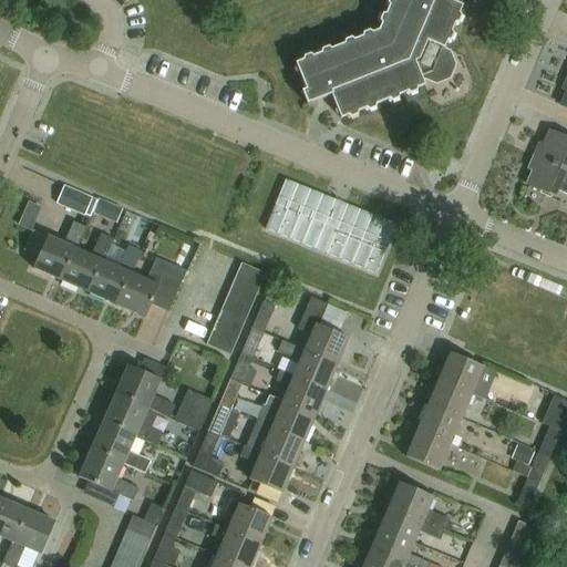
[(389,0),(388,3),(389,7),(385,14),(382,14),(380,21),(381,24),(379,31),(372,33),(370,31),(363,34),(362,37),(354,40),(351,39),(344,41),(344,44),(331,50),(328,48),(321,50),(321,53),(312,57),(310,54),(303,58),(303,61),(296,63),(306,90),(302,91),(307,104),(331,94),(341,117),(349,115),(351,116),(358,114),(358,111),(367,107),(369,110),(375,107),(377,104),(390,99),(392,101),(399,98),(400,94),(408,92),(411,93),(418,91),(418,88),(425,84),(422,76),(425,75),(436,80),(447,75),(453,64),(449,53),(443,51),(447,40),(451,40),(454,33),(452,31),(455,22),(459,22),(462,16),(460,12),(463,6),(451,0),(389,0)]
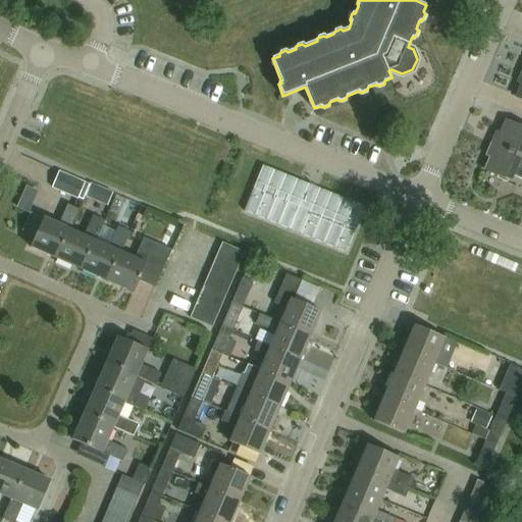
[(521,157),(521,126),(507,120),(501,134),(497,132),(491,144),(521,157)]
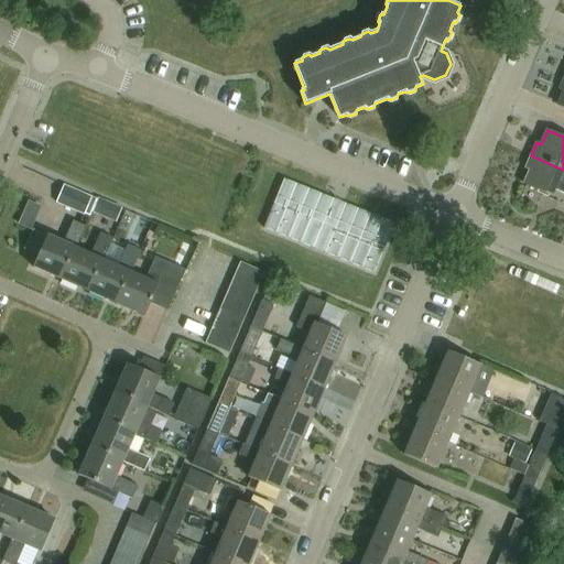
[(563,170),(531,155),(525,169),(530,171),(524,184),(563,199),(563,170)]
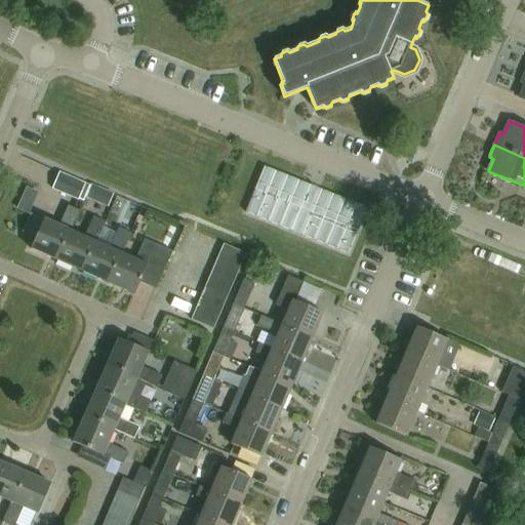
[(246,212),(348,253),(366,208),(265,167),(246,212)]
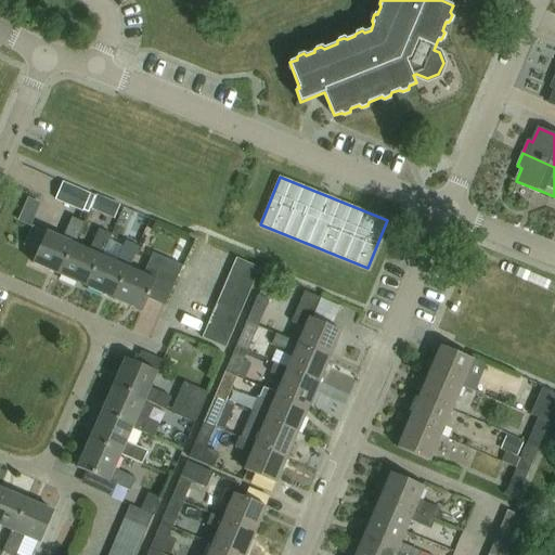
[(88,197),(61,185),(54,199),(81,211),(88,197)]
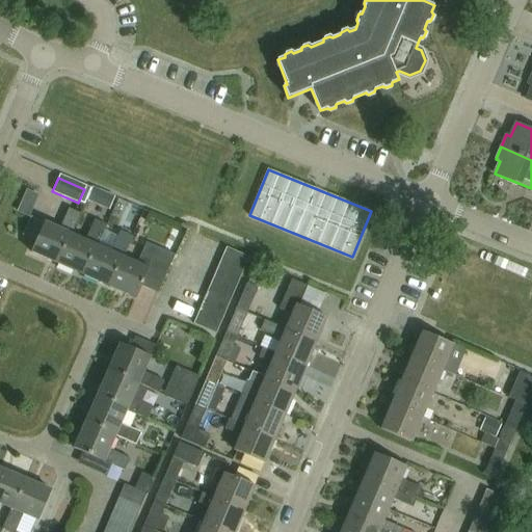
[(21,206),(33,208),(36,188),(24,186),(21,206)]
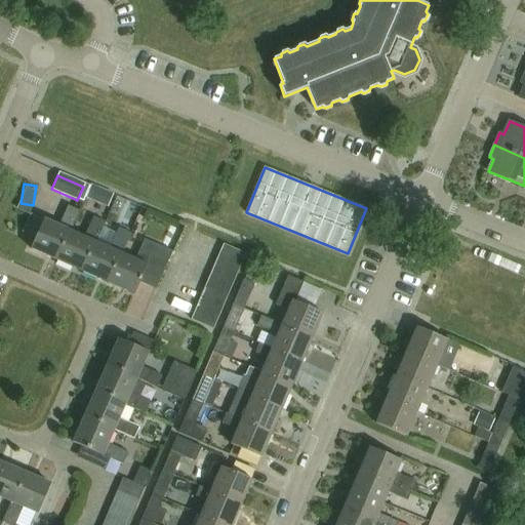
[(72,231),(80,211),(68,205),(58,226),(44,218),(32,248),(57,259),(71,231),(72,231)]
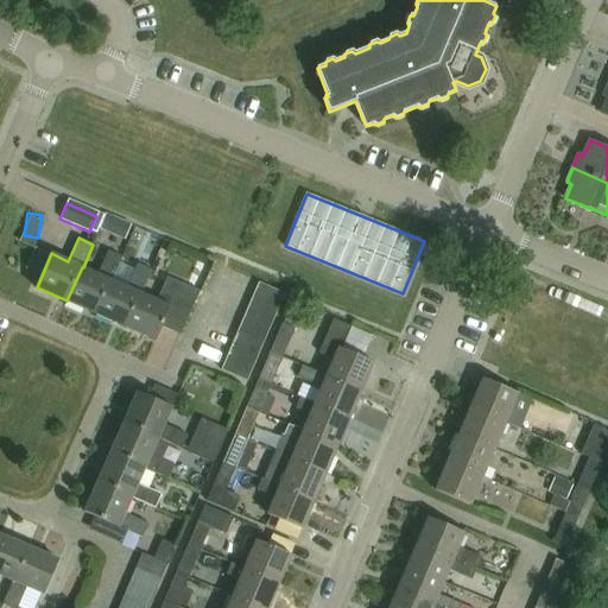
[(112,280),(122,258),(108,251),(97,273),(83,267),(82,267),(67,301),(96,314),(111,280),(112,280)]
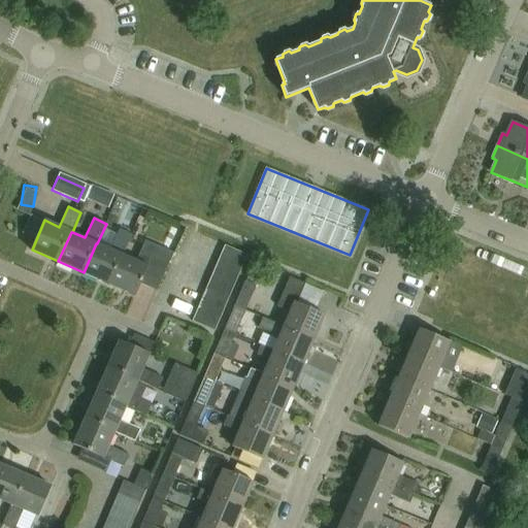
[(122,255),(123,255),(132,234),(120,229),(110,250),(97,243),(96,243),(84,272),(108,284),(122,255)]
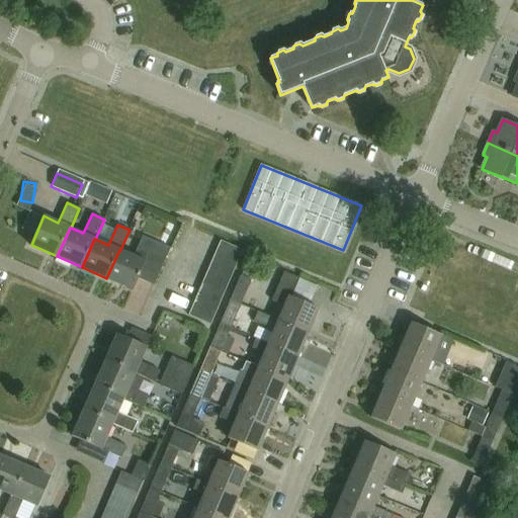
[(138,278),(147,282),(154,285),(170,249),(142,236),(134,256),(120,250),(119,250),(106,278),(133,290),(138,278)]
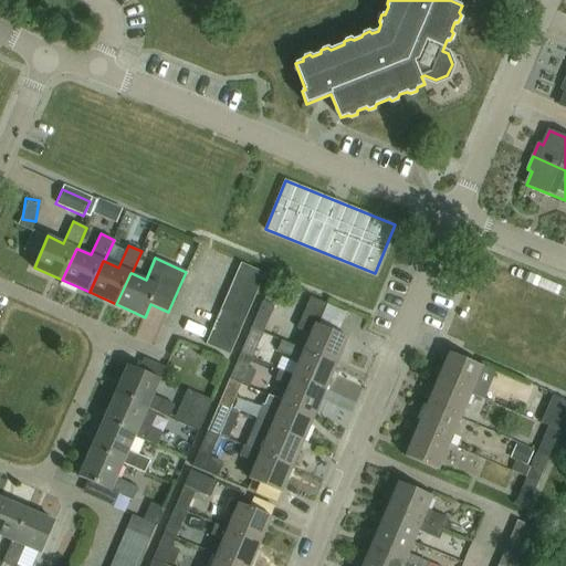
[(233,279),(259,290),(265,273),(241,262),(233,279)]
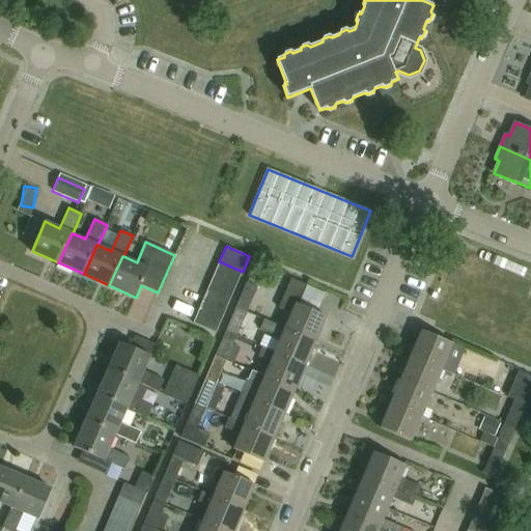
[(236,286),(243,272),(219,261),(213,277),(236,286)]
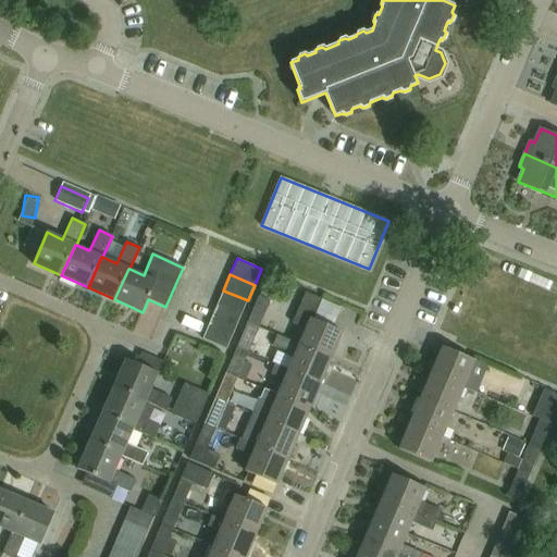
[(242,317),(248,300),(223,291),(217,306),(242,317)]
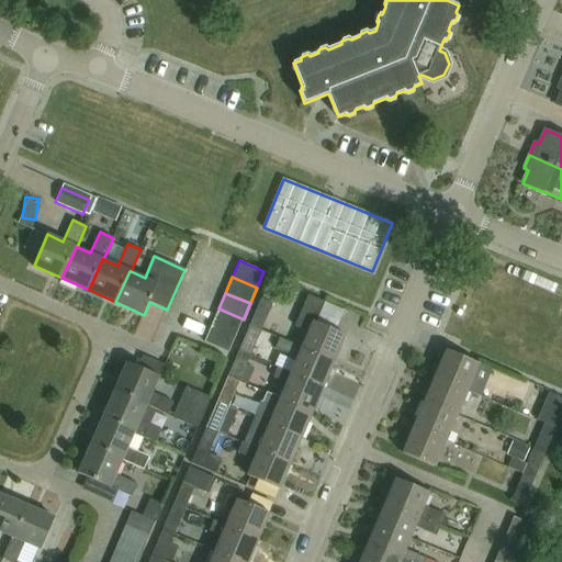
[(308,295),(305,304),(295,326),(307,332),(301,348),(334,361),(346,335),(316,323),(325,302),(308,295)]
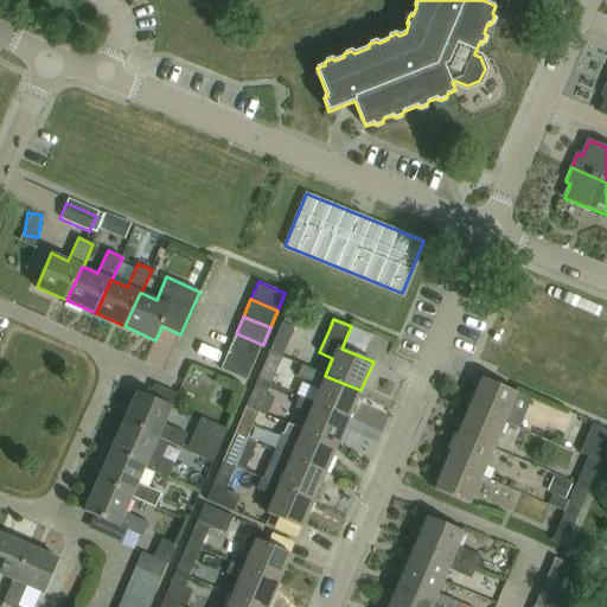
[(269,352),(281,357),(293,327),(281,323),(269,352)]
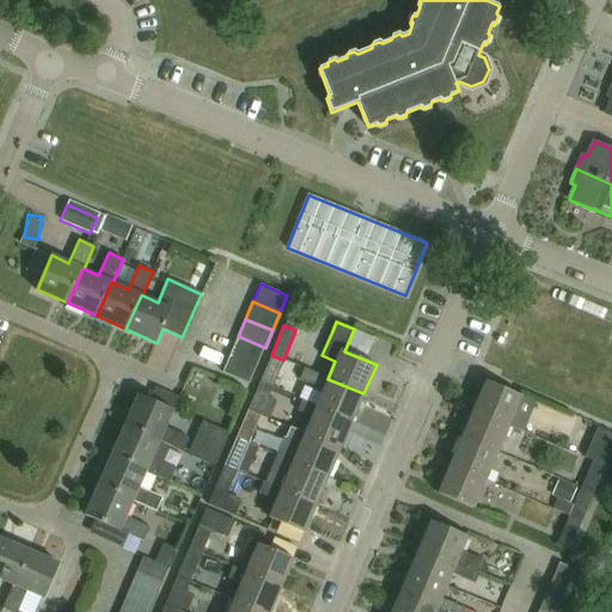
[(258,365),(265,348),(238,336),(231,354),(258,365)]
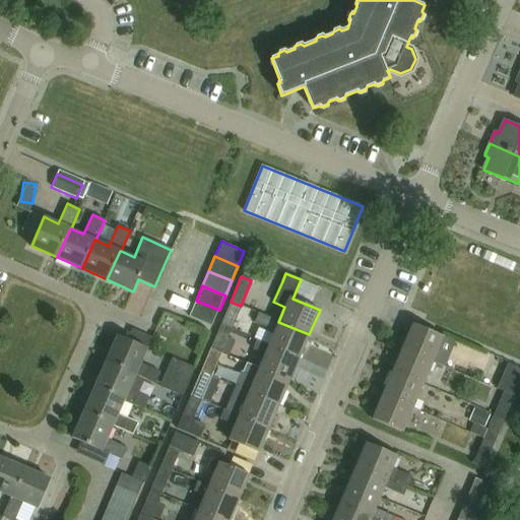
[(212,325),(219,310),(196,301),(190,315),(212,325)]
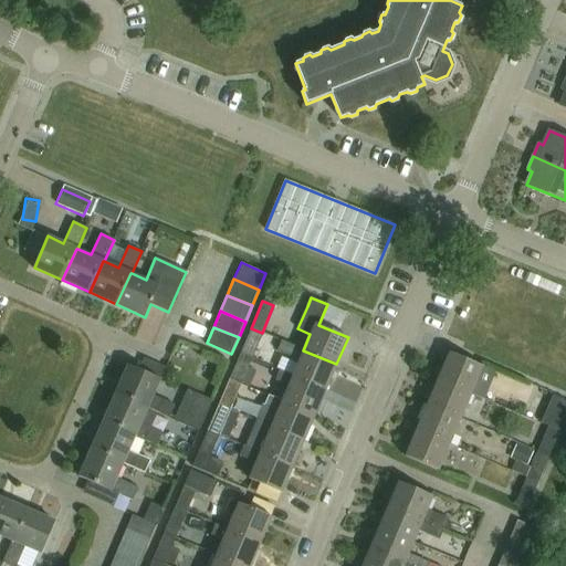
[(251,357),(262,333),(251,328),(240,353),(251,357)]
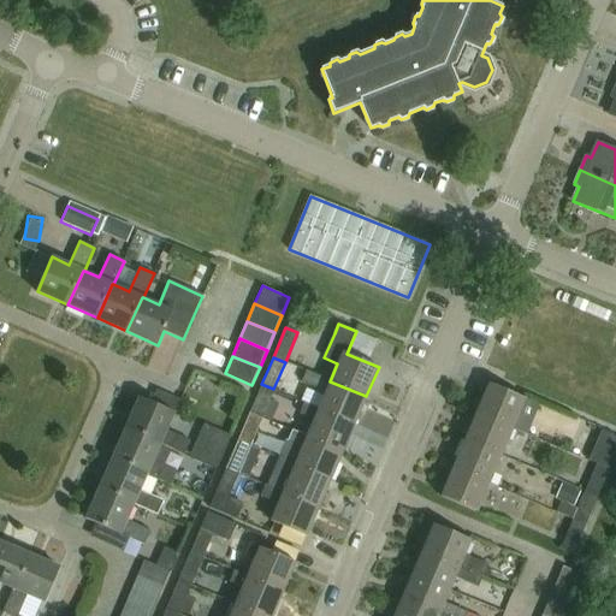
[(366,396),(330,381),(306,371),(302,381),(325,391),(318,408),(355,424),(366,396)]
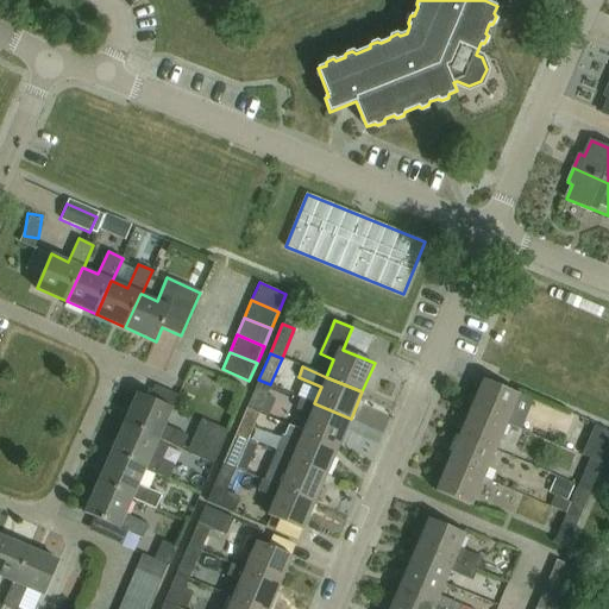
[(258,413),(270,384),(258,380),(246,408),(258,413)]
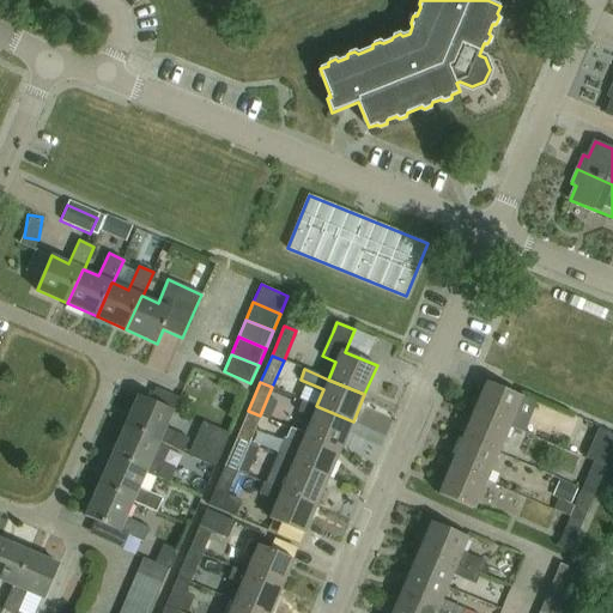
[(475,410),(510,425),(522,396),(487,382),(475,410)]
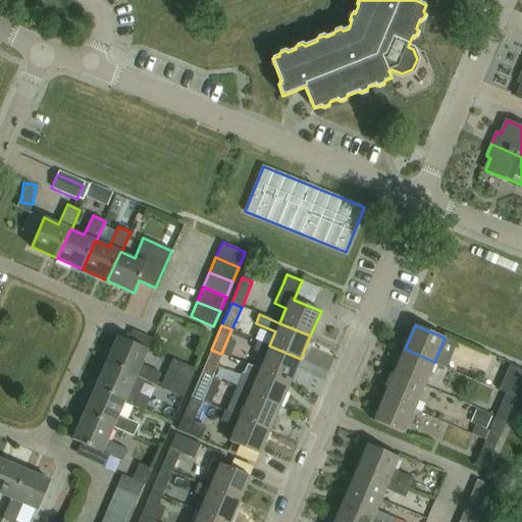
[(136,375),(135,376),(156,385),(161,374),(141,365),(147,350),(118,336),(107,363),(136,375)]
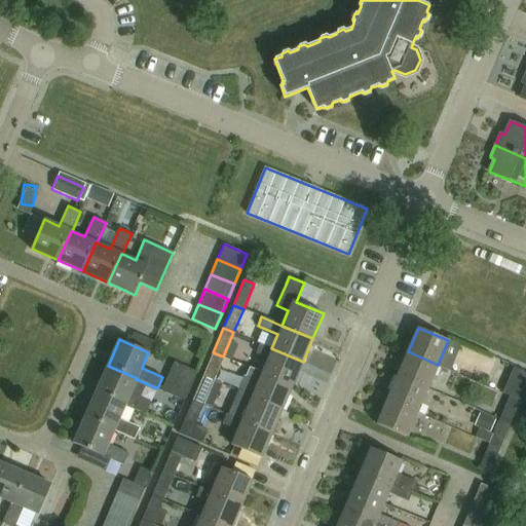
[(303,362),(271,348),(260,343),(256,352),(268,358),(261,373),(293,386),(303,362)]
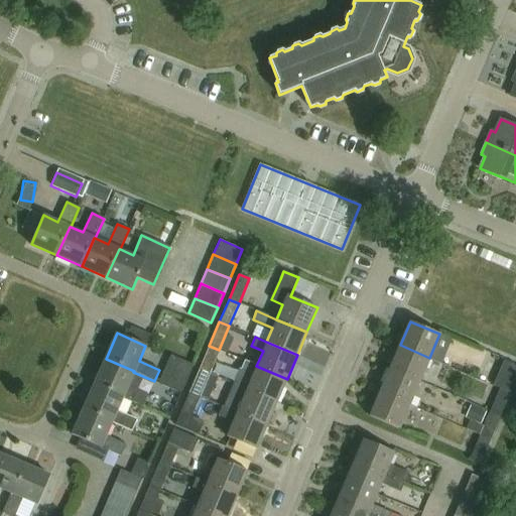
[(419,381),(429,358),(400,345),(389,368),(419,381)]
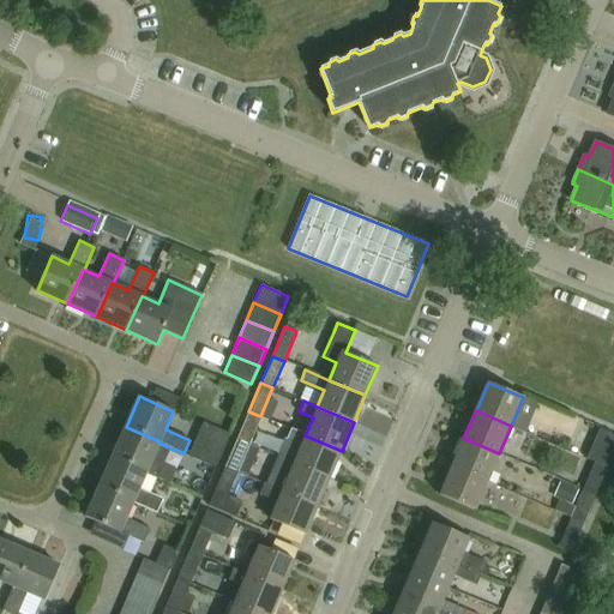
[(248,444),(260,416),(248,411),(238,439),(248,444)]
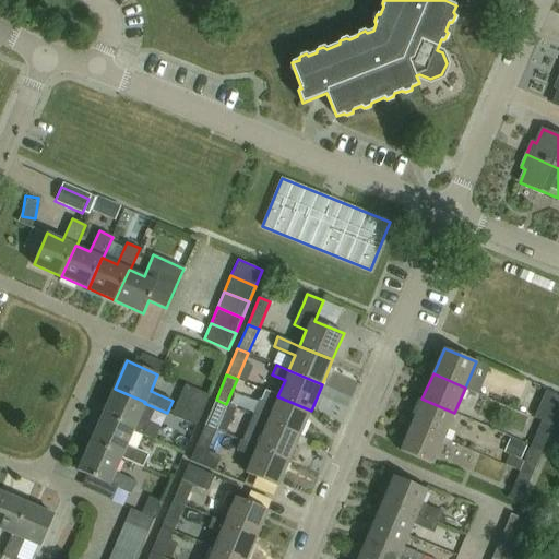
[(139,417),(144,403),(145,402),(115,389),(102,416),(133,430),(155,440),(161,427),(139,417)]
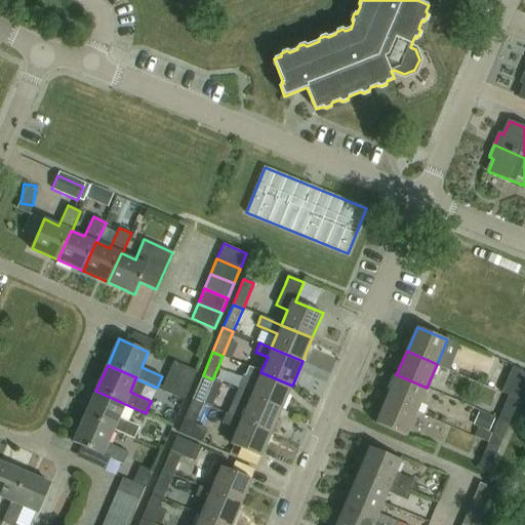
[(292,386),(260,372),(248,367),(245,376),(243,375),(237,390),(282,409),(292,386)]
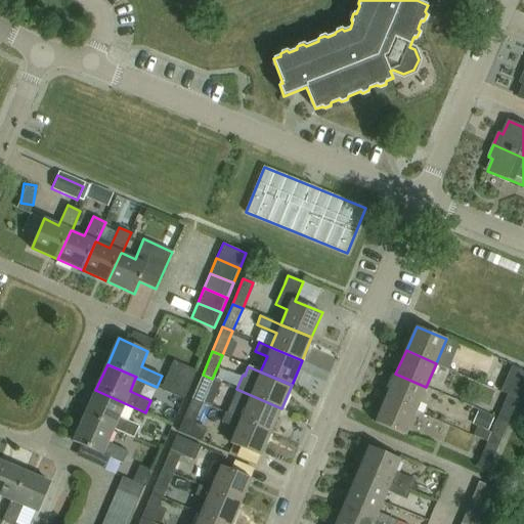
[(523,372),(513,367),(501,391),(509,394),(519,399),(523,400),(523,372)]
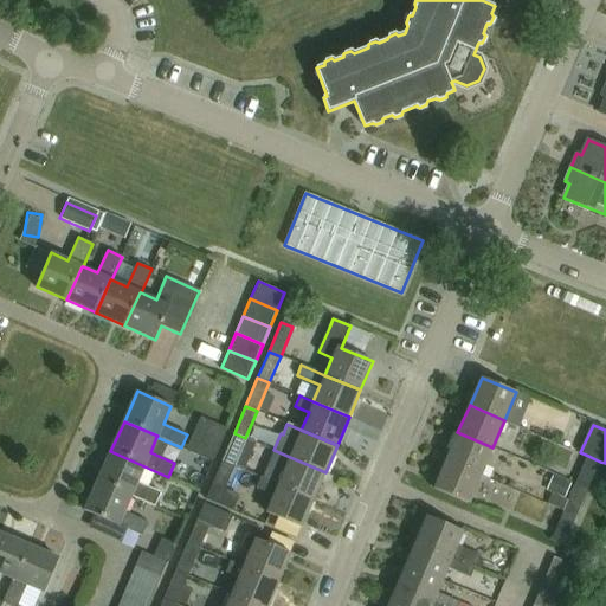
[(219,442),(195,431),(187,449),(211,459),(219,442)]
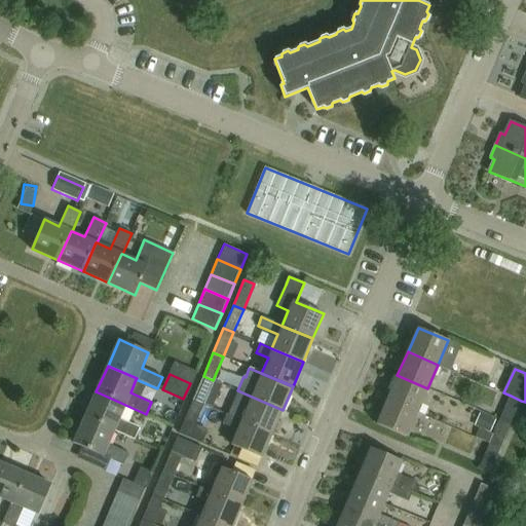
[(417,412),(427,388),(397,375),(387,399),(417,412)]
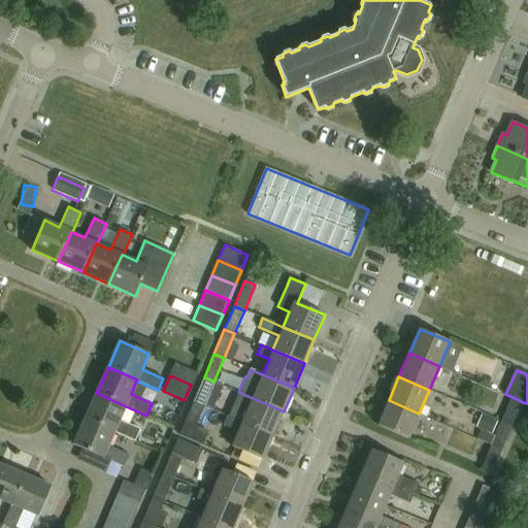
[(213,382),(204,377),(194,401),(203,405),(213,382)]
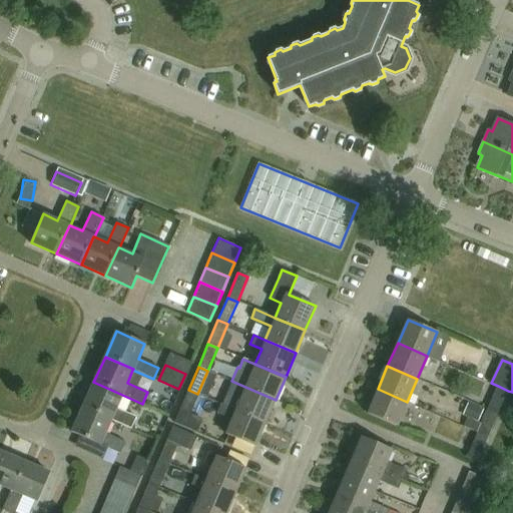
[(266,423),(276,400),(231,381),(221,405),(266,423)]
